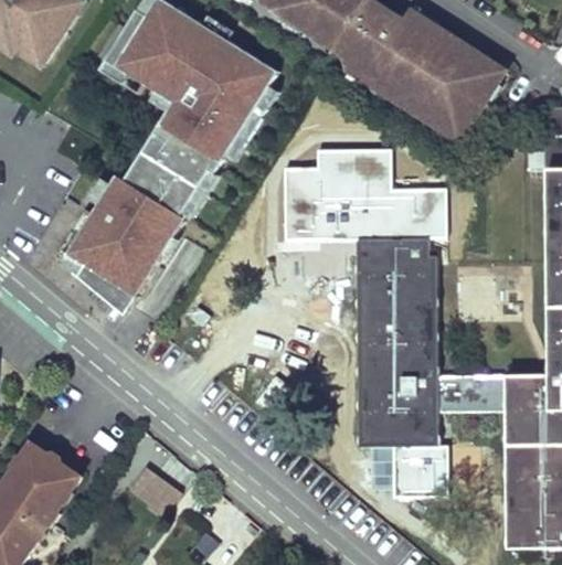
[(0,44),(19,56),(22,52),(42,64),(82,0),(0,0),(0,44)]
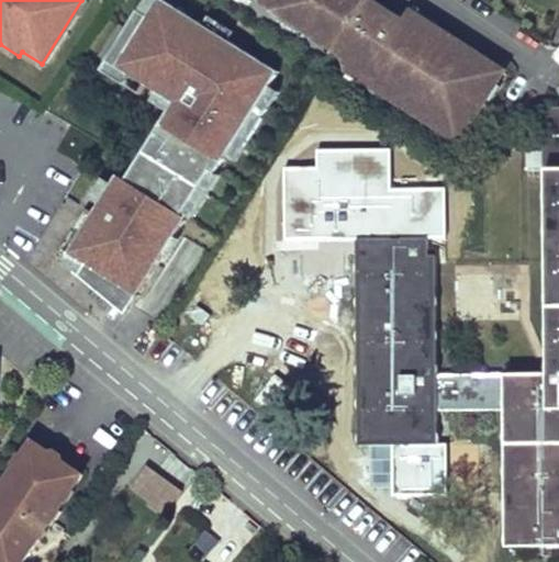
[(185,0),(137,0),(102,58),(170,100),(123,178),(115,173),(92,212),(85,208),(56,256),(134,302),(235,133),(245,138),(290,64),(185,0)]
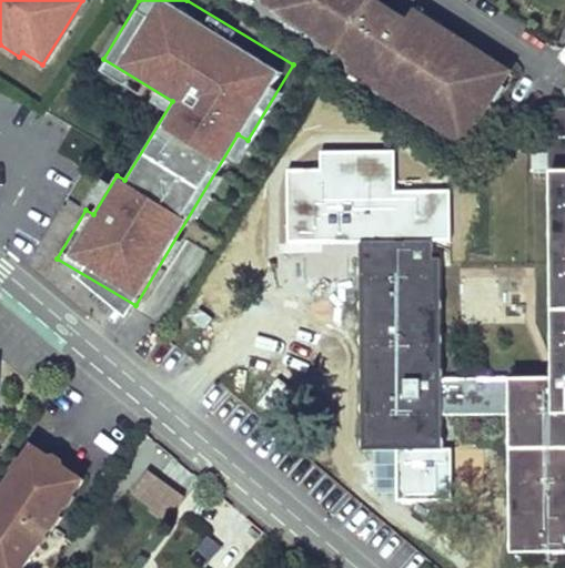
[(262,0),(345,52),(349,57),(350,60),(351,66),(351,70),(460,138),(504,69),(416,12),(403,20),(371,0),(262,0)]
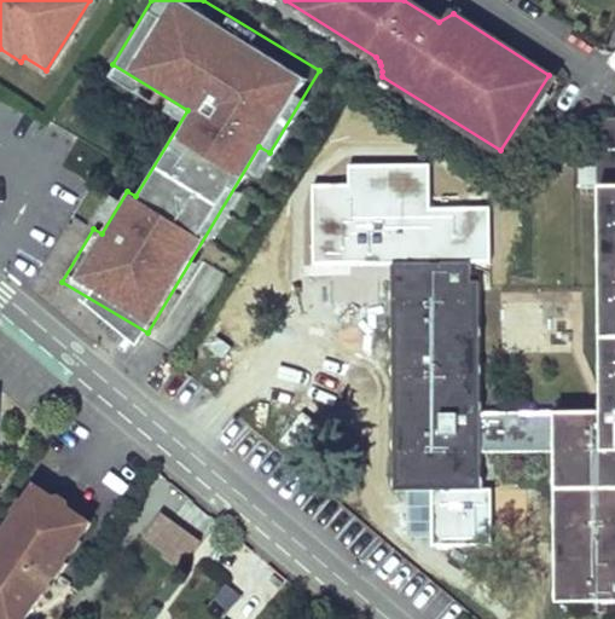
[(614,116),(593,116),(593,186),(597,186),(598,410),(480,411),(477,282),(469,282),(469,264),(390,265),(393,487),(480,487),(480,452),(553,451),(556,600),(614,599),(614,116)]
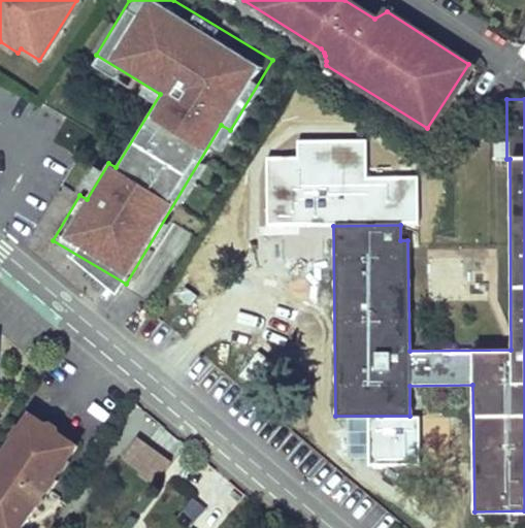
[(30,415),(0,459),(0,527),(22,527),(76,446),(30,415)]
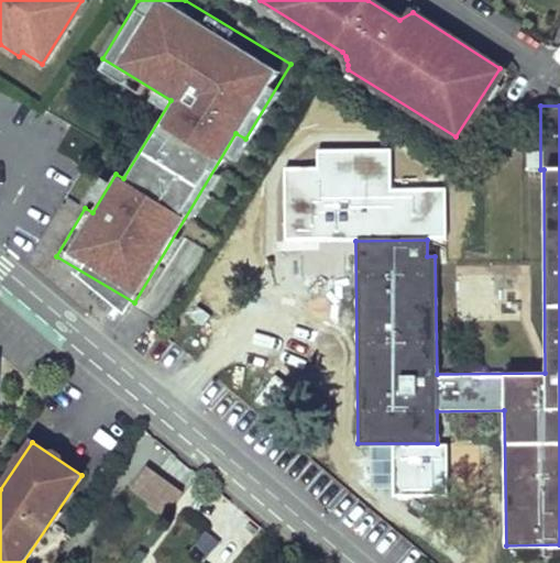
[(143,464),(124,489),(162,516),(180,489),(143,464)]
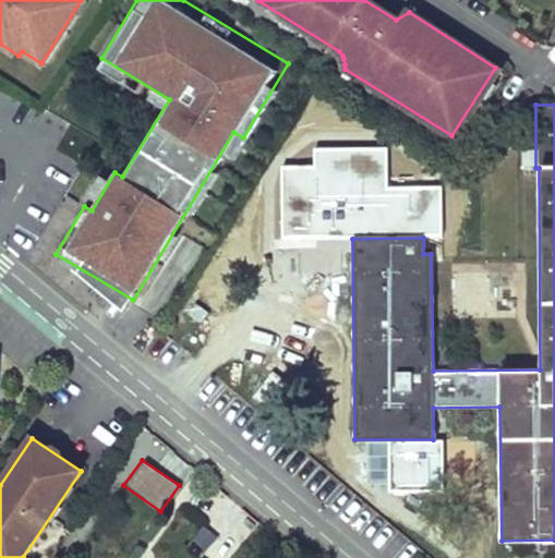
[(184,545),(201,557),(216,535),(198,523),(184,545)]
